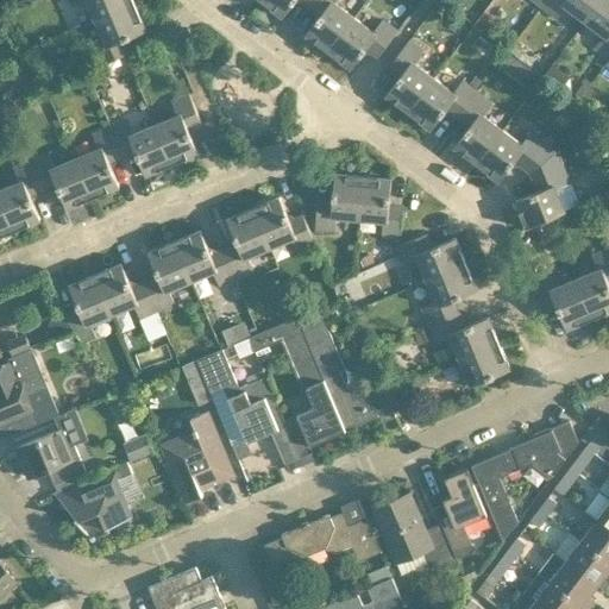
[(82,0),(87,0),(96,20),(136,4),(135,0),(70,0),(73,4),(82,0)]
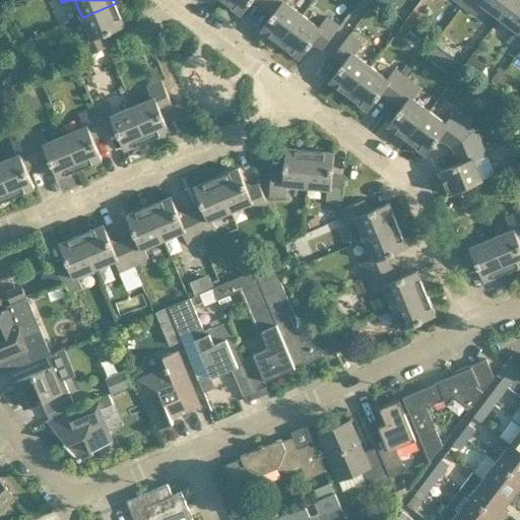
[(252,0),(261,0),(265,3),(267,0),(223,0),(242,14),(252,0)]
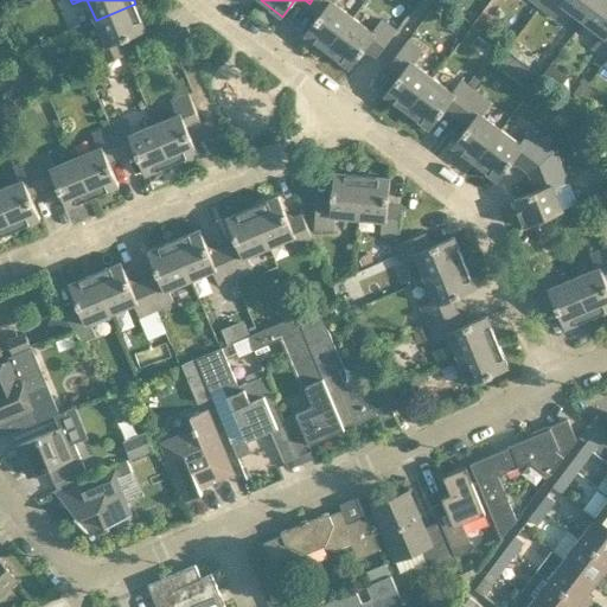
[(305,33),(327,51),(353,17),(334,2),(336,0),(312,0),(310,4),(321,12),(305,33)]
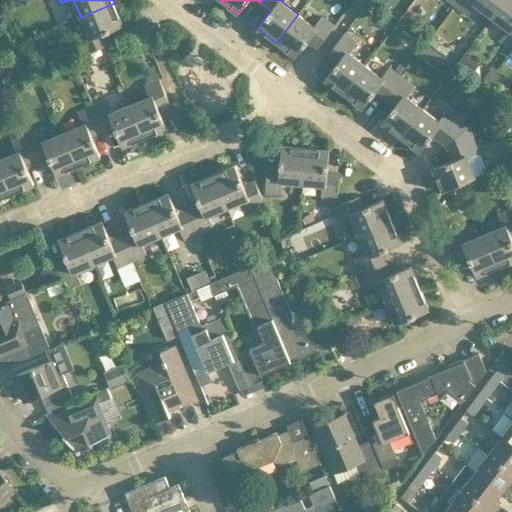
[(476,5),(492,17),(505,0),(460,0),(456,5),(469,15),(476,5)]
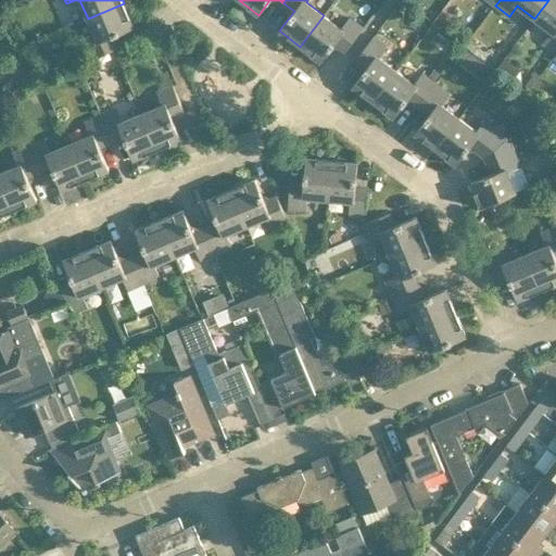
[(544,42),(555,52),(555,0),(548,0),(534,19),(552,32),(544,42)]
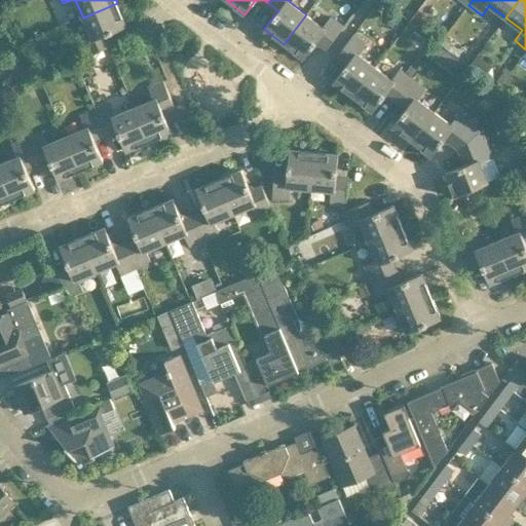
[(117,3),(83,17),(91,36),(79,41),(85,57),(111,46),(106,34),(126,26),(117,3)]
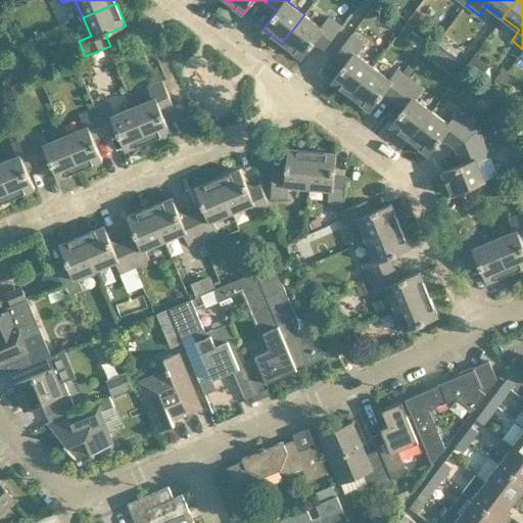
[(304,14),(282,44),(301,58),(316,40),(326,48),(342,26),(329,16),(321,27),(304,14)]
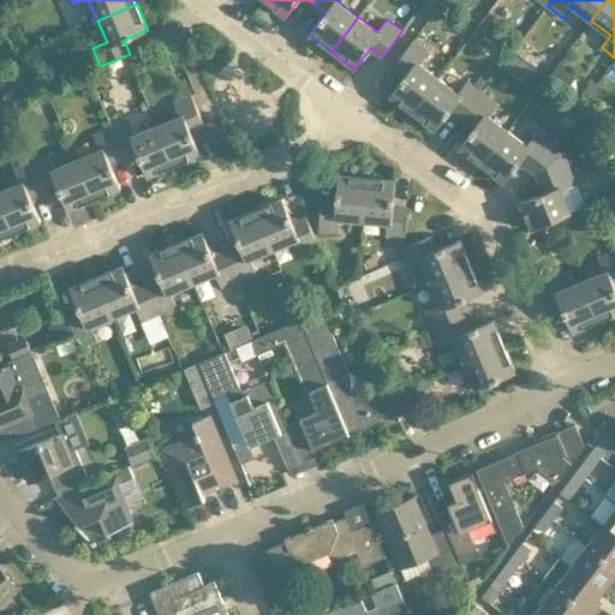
[(172,36),(178,49),(196,42),(190,28),(172,36)]
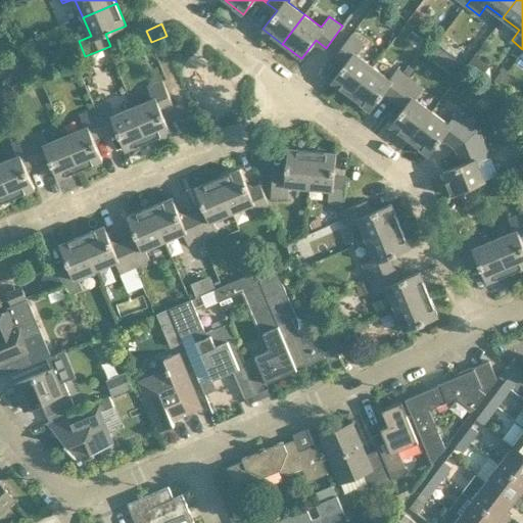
[(332,81),(351,96),(373,66),(358,54),(366,44),(352,34),(335,55),(345,63),(332,81)]
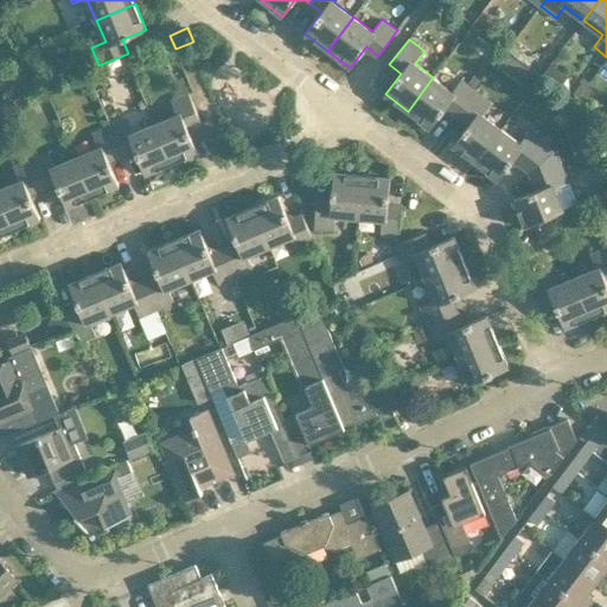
[(103,64),(89,70),(95,85),(110,80),(103,64)]
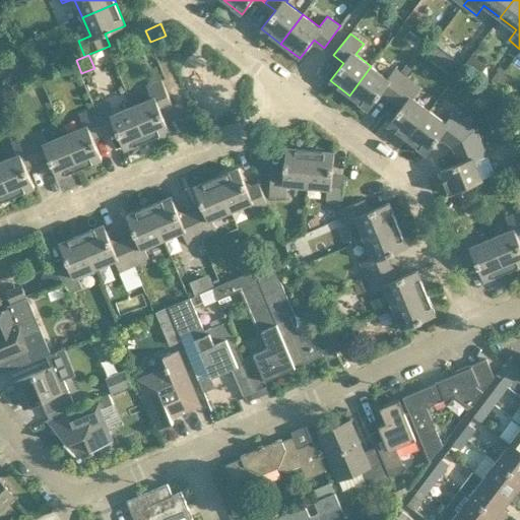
[(452,60),(444,70),(455,77),(462,67),(452,60)]
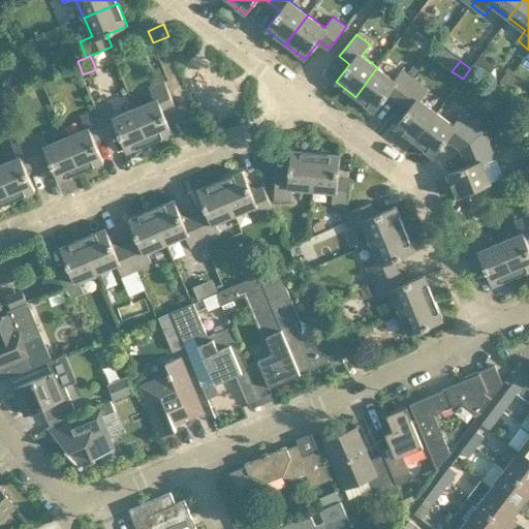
[(29,65),(25,75),(29,81),(40,75),(34,62),(29,65)]
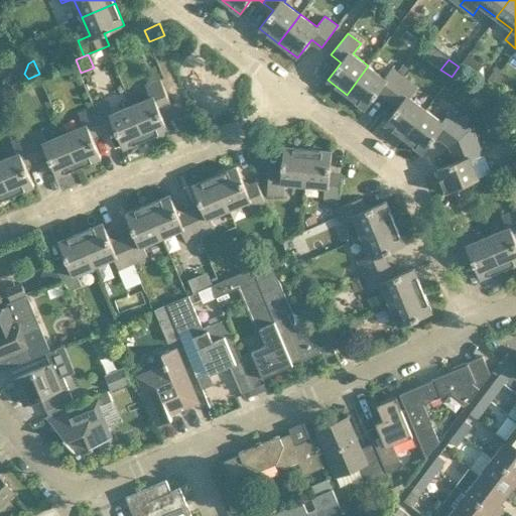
[(403,63),(398,70),(404,75),(409,69),(403,63)]
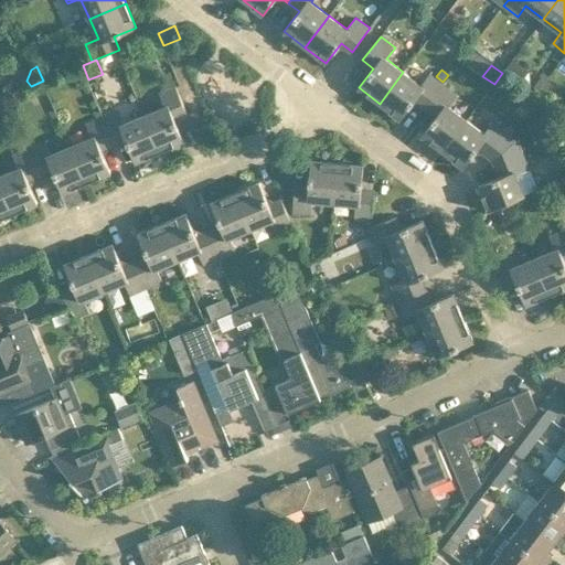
[(415,99),(425,108),(444,84),(429,74),(420,85),(403,72),(380,104),(400,119),(415,99)]
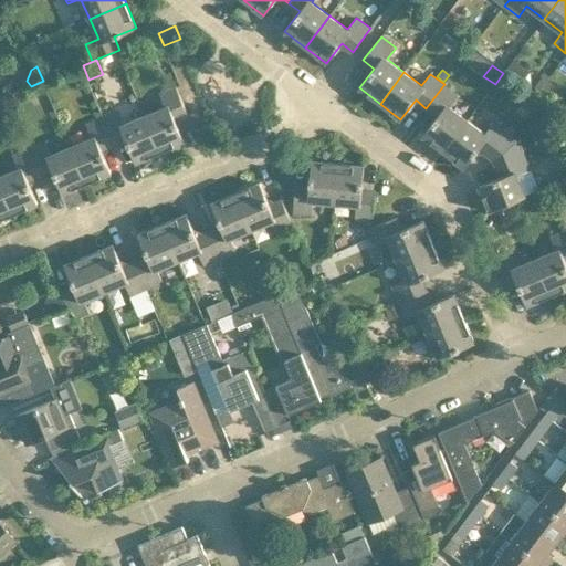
[(422,136),(443,152),(468,119),(450,106),(459,95),(444,84),(426,108),(437,116),(422,136)]
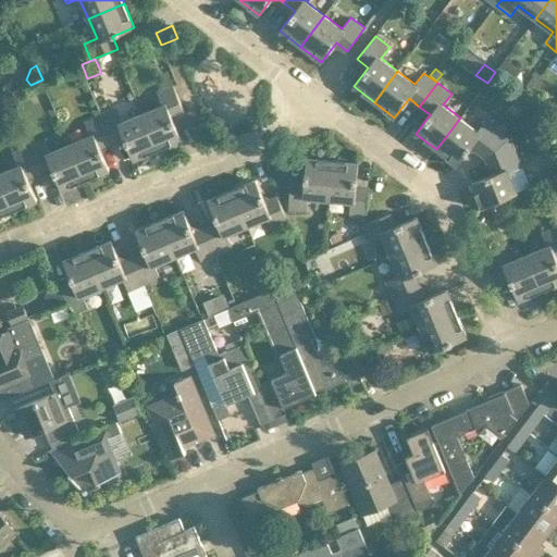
[(162,104),(143,113),(158,149),(182,139),(172,116),(185,112),(173,85),(157,91),(162,104)]
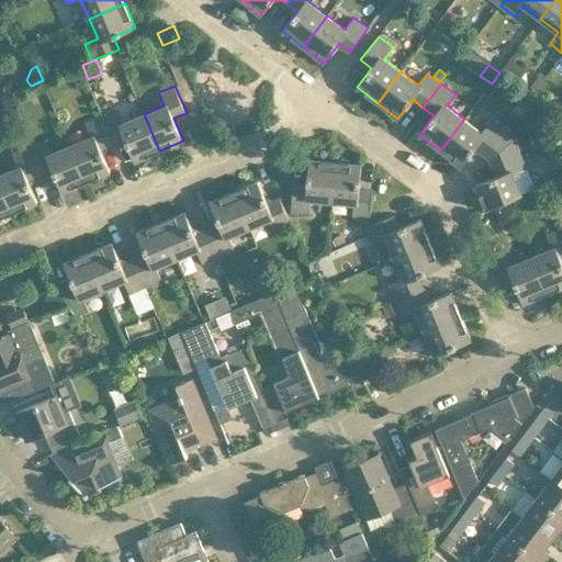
[(119,110),(102,116),(113,144),(125,138),(135,161),(159,150),(144,114),(124,123),(119,110)]
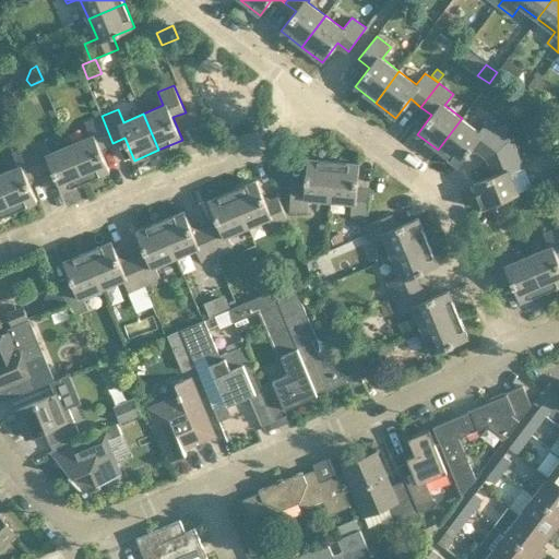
[(91,135),(71,144),(86,180),(110,170),(100,147),(113,143),(102,116),(85,122),(91,135)]
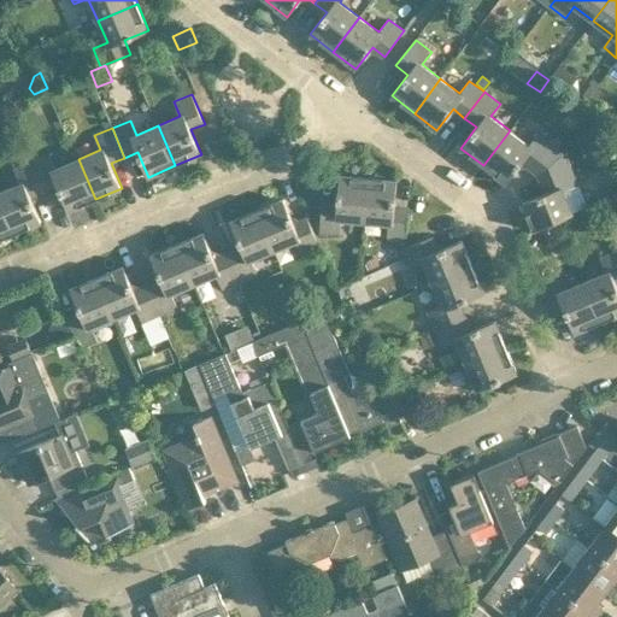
[(522,162),(538,174),(565,153),(538,133),(529,146),(510,130),(483,165),(506,183),(522,162)]
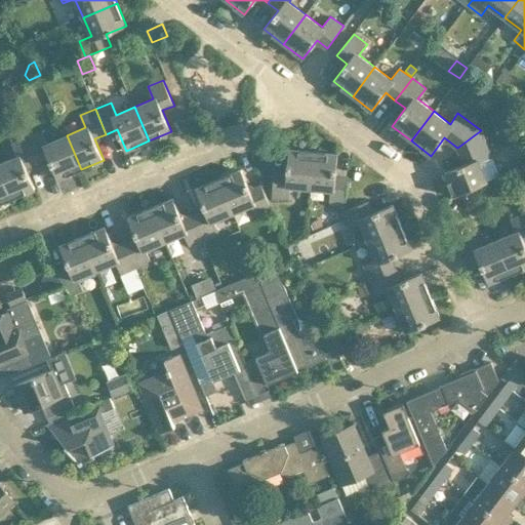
[(465,164),(444,172),(453,196),(473,188),(488,182),(480,162),(491,157),(481,130),(457,148),(465,164)]
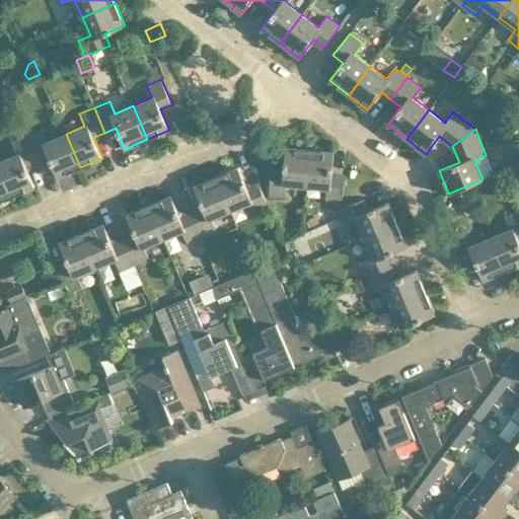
[(42,130),(27,136),(38,161),(49,156),(58,177),(80,167),(66,134),(47,142),(42,130)]
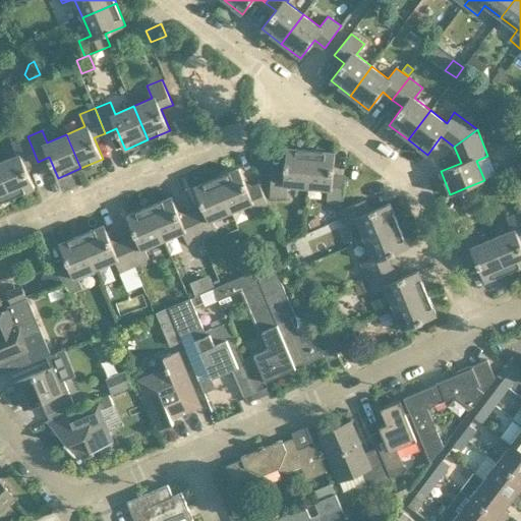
[(17,155),(0,161),(0,166),(13,196),(35,187),(26,167),(38,162),(27,136),(12,142),(17,155)]
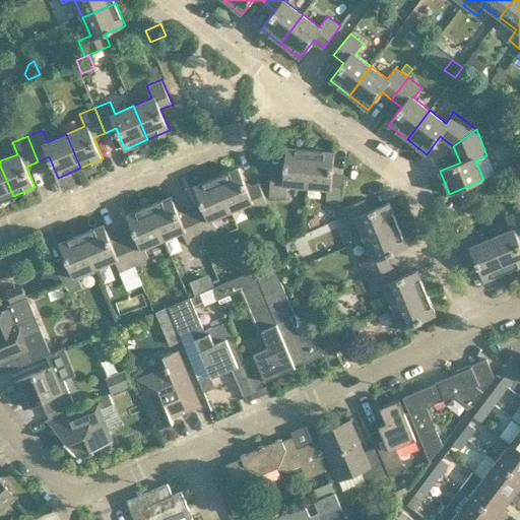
[(287,185),(307,187),(311,149),(286,147),(284,170),(272,169),(269,196),(286,198),(287,185)]
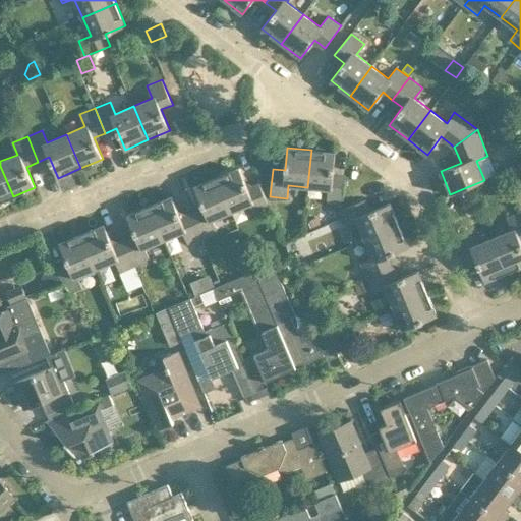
[(311,150),(307,187),(328,188),(327,201),(343,203),(346,176),(334,175),(336,152),(311,150)]
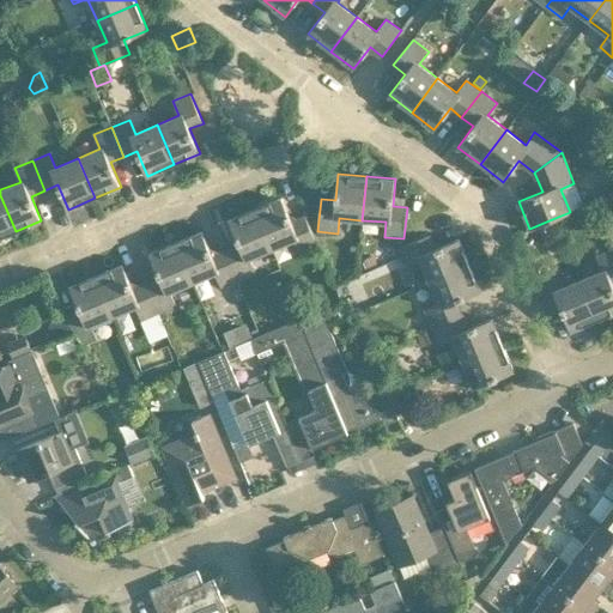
[(0,237),(16,231),(0,195),(0,237)]
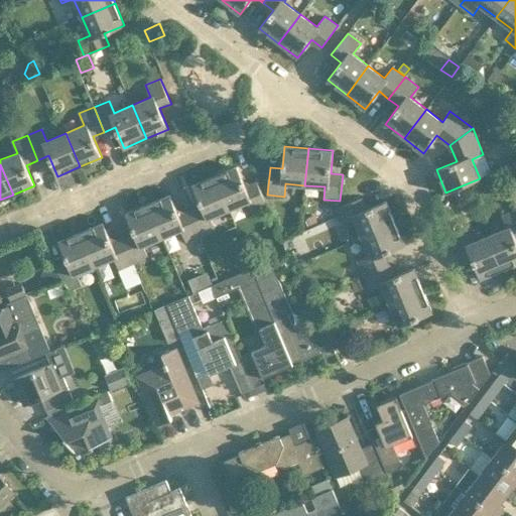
[(237,166),(215,175),(229,210),(248,202),(253,214),(268,207),(257,182),(246,186),(237,166)]
